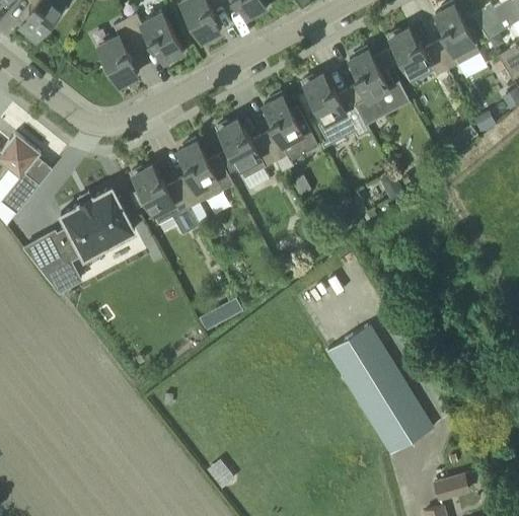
[(27,0),(33,5),(28,11),(30,13),(20,25),(27,31),(24,34),(34,43),(44,31),(47,34),(55,23),(52,21),(63,7),(66,9),(73,0),(27,0)]
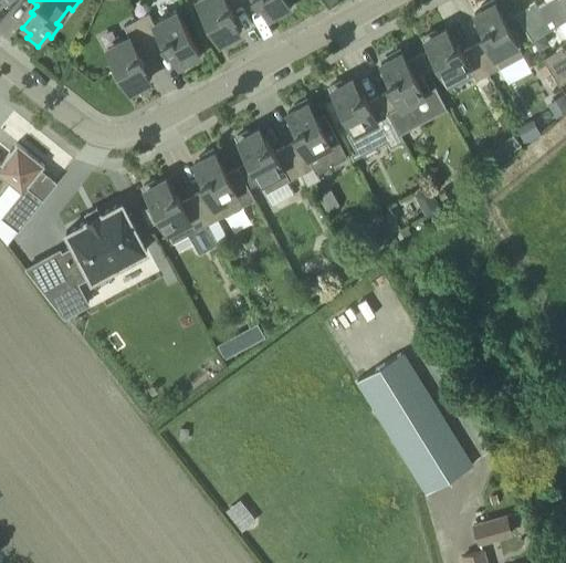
[(241,3),(239,0),(202,0),(197,3),(221,49),(233,42),(231,39),(240,34),(231,19),(234,18),(230,9),(241,3)]
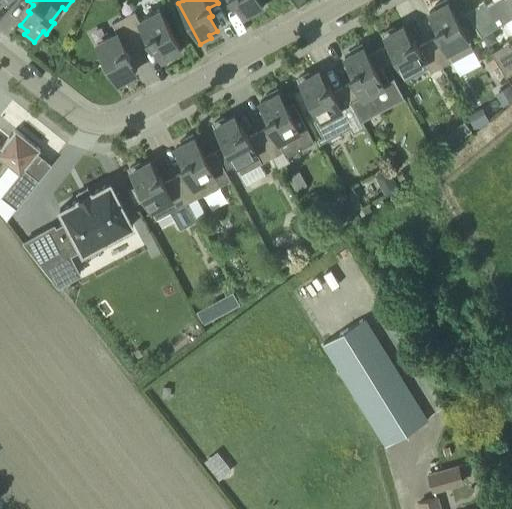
[(252,16),(263,10),(257,0),(216,0),(218,3),(222,0),(230,0),(233,4),(235,3),(242,17),(250,13),(252,16)]
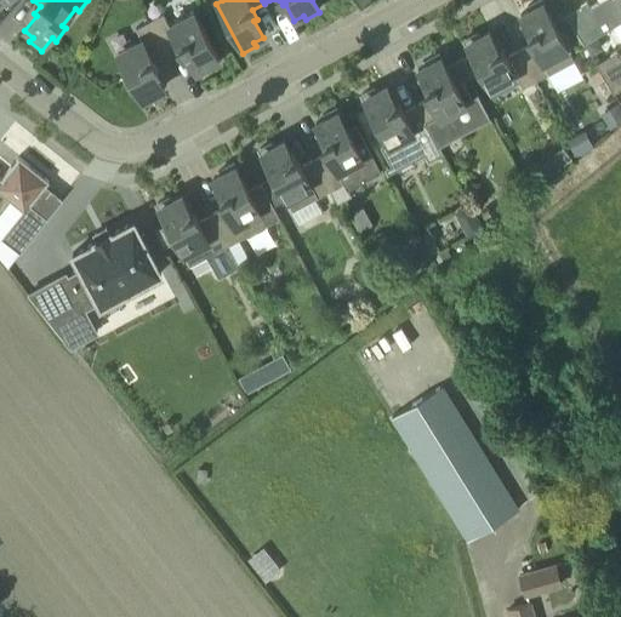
[(620,0),(605,0),(590,10),(586,5),(565,17),(584,46),(620,23),(620,0)]
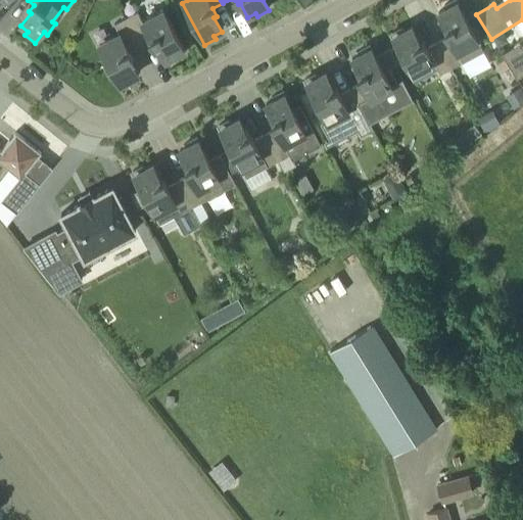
[(447,38),(436,44),(450,71),(483,53),(456,2),(444,8),(446,11),(438,15),(445,30),(443,31),(447,38)]
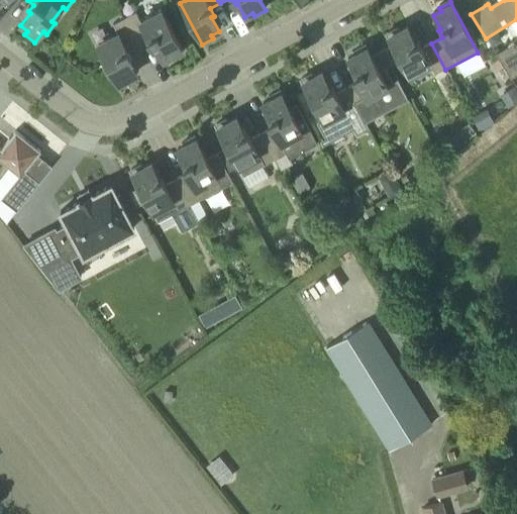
[(135,14),(124,20),(138,46),(148,40),(152,48),(154,47),(163,62),(171,57),(172,61),(184,55),(162,13),(140,24),(135,14)]
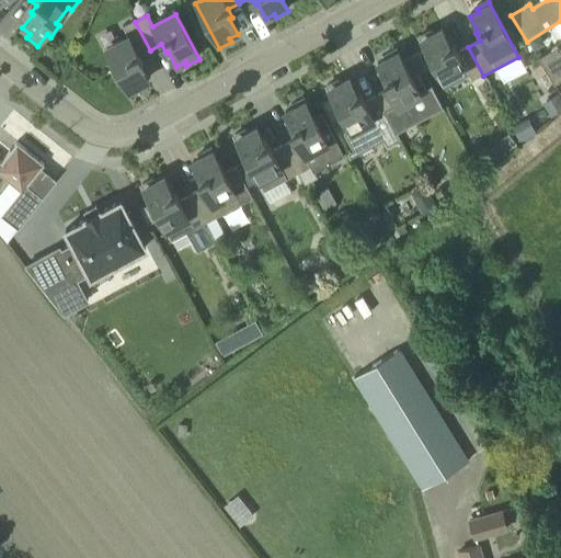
[(150,50),(135,22),(123,29),(128,40),(105,52),(116,70),(112,72),(119,86),(123,83),(129,97),(141,90),(140,86),(148,81),(140,66),(142,65),(138,57),(150,50)]
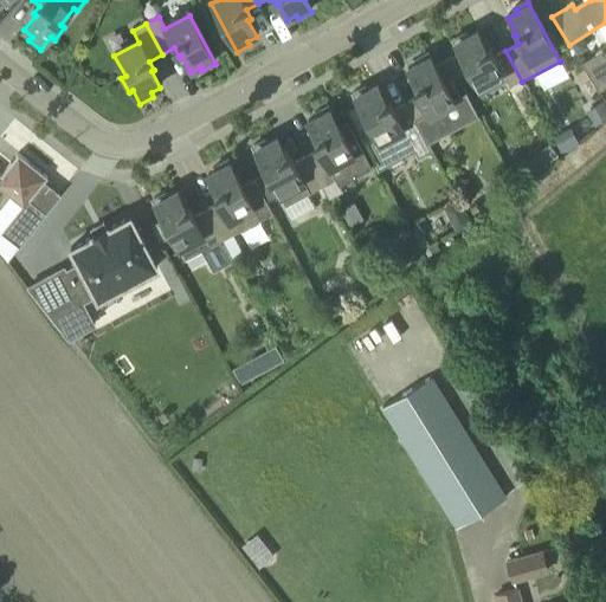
[(522,82),(505,51),(494,58),(489,49),(487,50),(477,34),(469,39),(466,34),(453,41),(478,90),(503,77),(509,89),(522,82)]
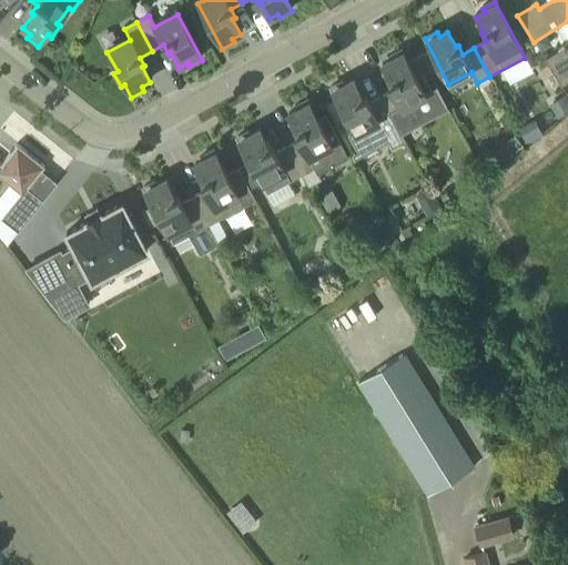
[(567,53),(566,54),(564,50),(545,61),(561,88),(567,83),(567,53)]
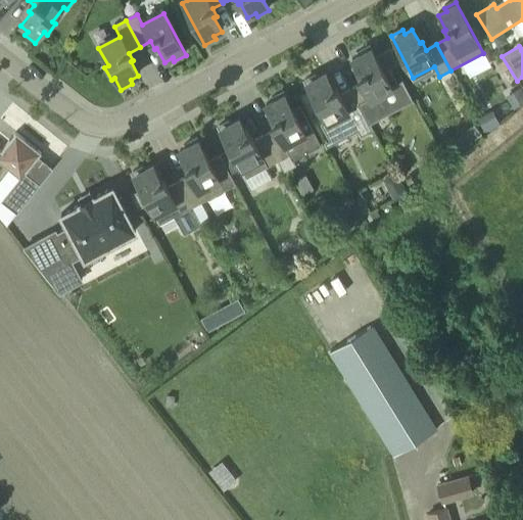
[(361,84),(350,90),(365,116),(366,116),(382,107),(385,112),(406,101),(389,71),(383,74),(370,48),(358,54),(360,57),(351,61),(360,76),(358,77),(361,84)]
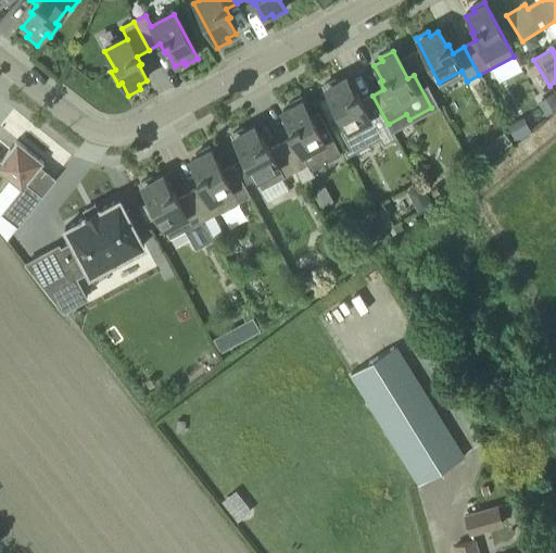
[(388,124),(373,96),(361,102),(356,93),(354,96),(346,80),(338,85),(336,82),(324,88),(346,130),(341,134),(351,152),(378,137),(383,147),(396,140),(393,134),(394,134),(389,124),(388,124)]
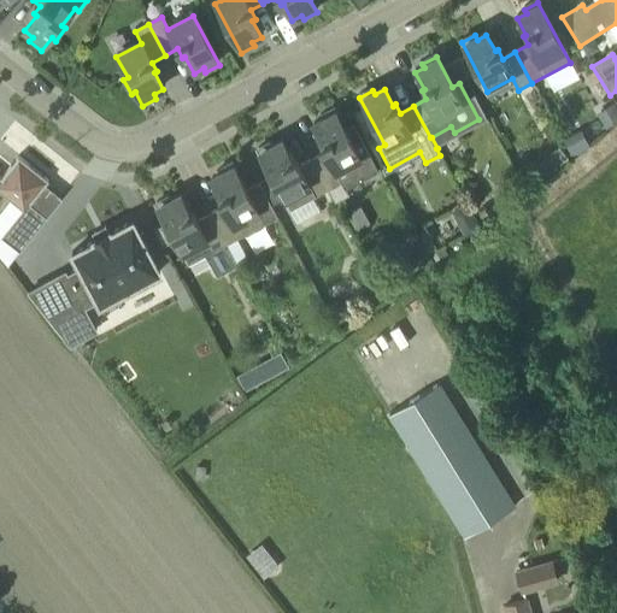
[(616,112),(613,105),(597,115),(605,130),(616,123),(616,112)]
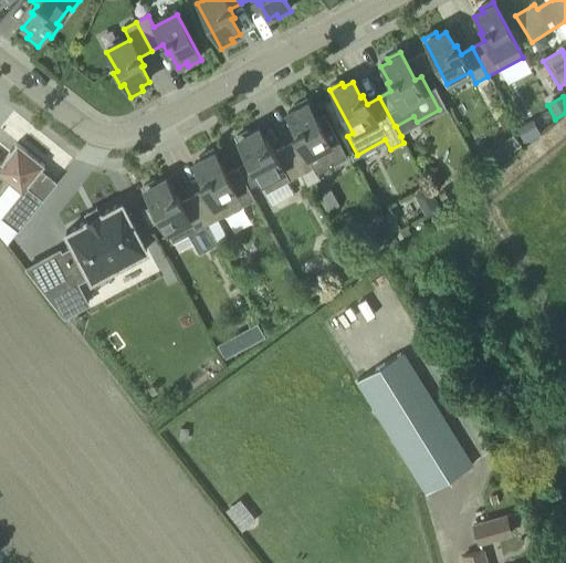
[(286,147),(302,176),(308,188),(321,181),(317,176),(347,159),(325,117),(317,122),(306,102),(294,108),(296,112),(287,116),(295,132),(293,133),(297,142),(286,147)]
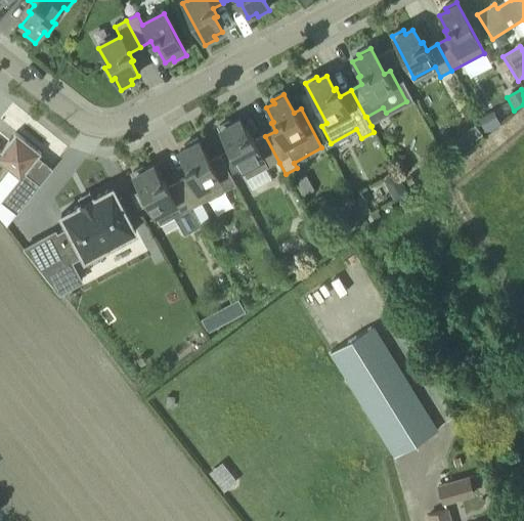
[(219,129),(247,180),(252,191),(271,181),(265,170),(279,163),(265,136),(254,142),(250,134),(248,136),(239,122),(232,126),(230,123),(219,129)]
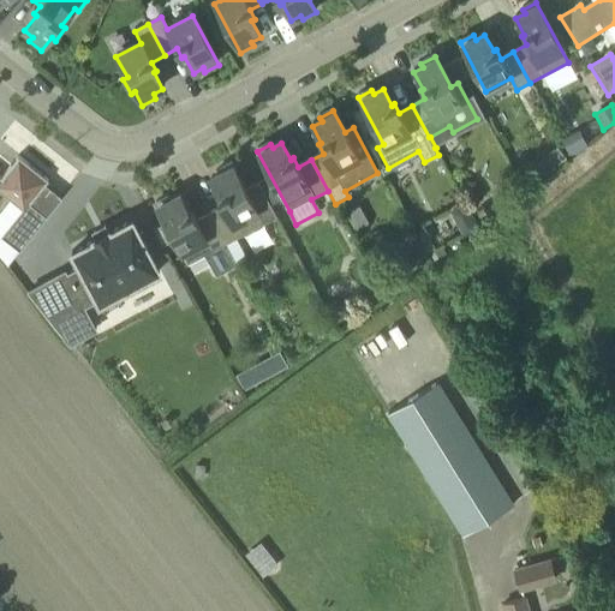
[(19,252),(47,219),(63,199),(46,186),(48,183),(18,159),(1,180),(0,179),(0,192),(22,211),(1,238),(19,252)]
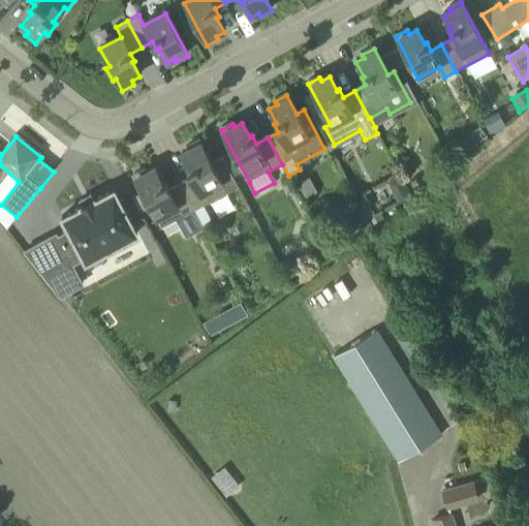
[(191,179),(180,184),(194,211),(238,188),(221,157),(211,163),(199,142),(187,148),(189,151),(181,155),(189,169),(187,171),(191,179)]
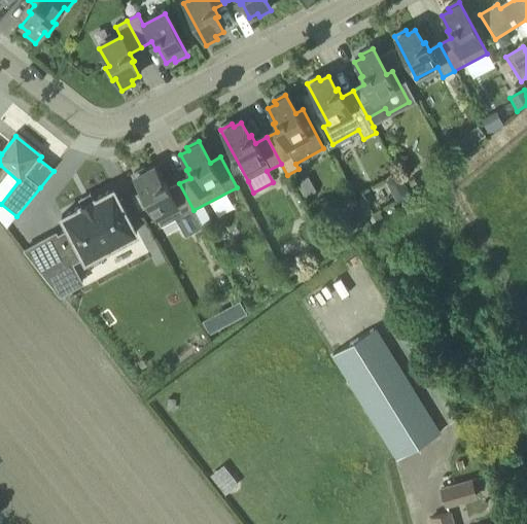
[(434,155),(426,165),(440,175),(448,166),(434,155)]
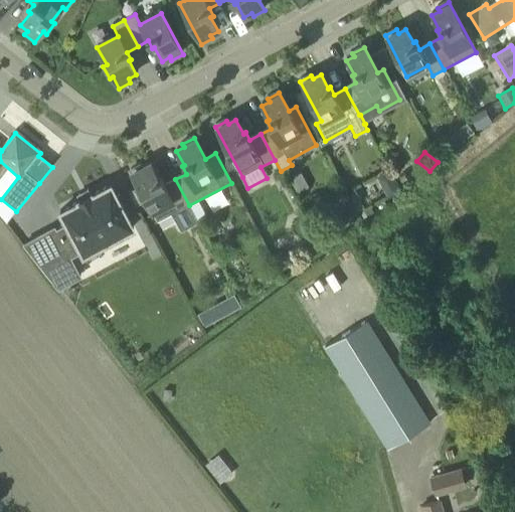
[(157,222),(178,211),(189,205),(175,179),(164,185),(160,178),(158,179),(151,165),(143,169),(141,166),(130,172),(157,222)]
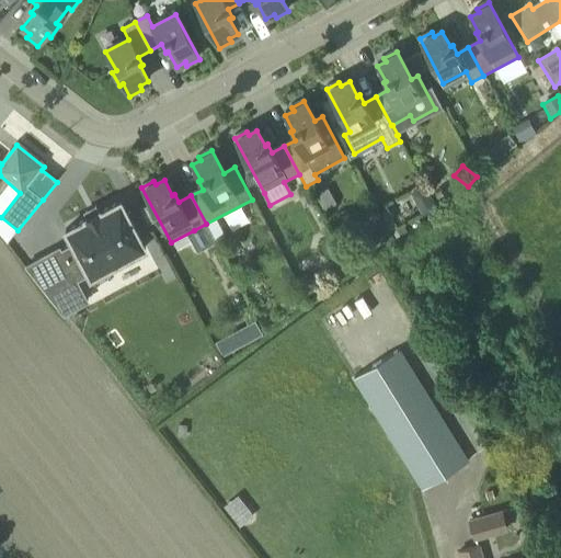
[(145,250),(121,204),(66,232),(72,246),(59,252),(58,251),(25,269),(63,316),(87,304),(76,283),(89,276),(91,279),(145,250)]
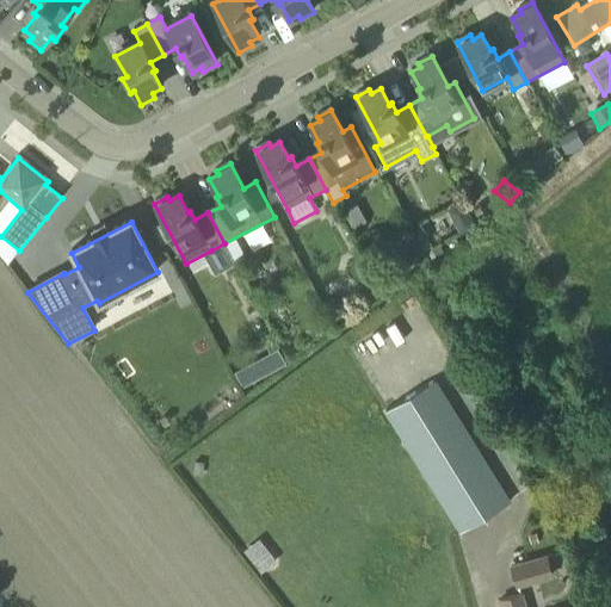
[(0,255),(7,266),(19,251),(1,236),(0,236),(0,255)]
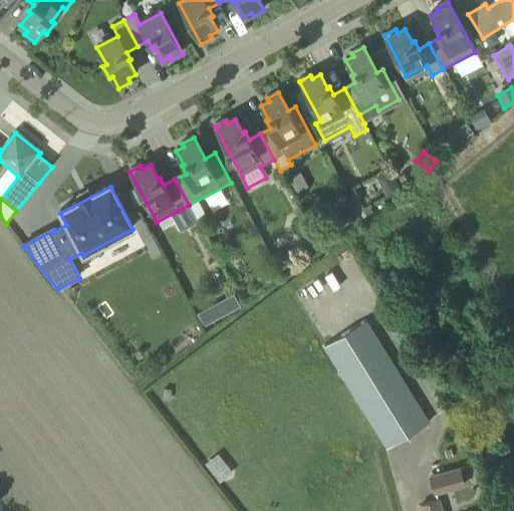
[(288,250),(273,258),(280,272),(295,264),(288,250)]
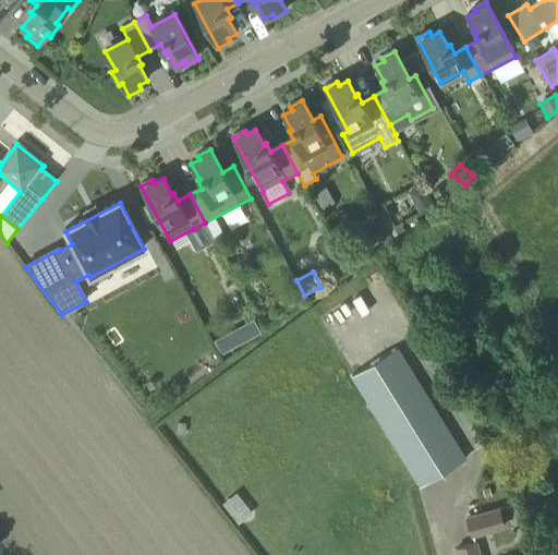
[(282,290),(279,304),(293,306),(295,293),(282,290)]
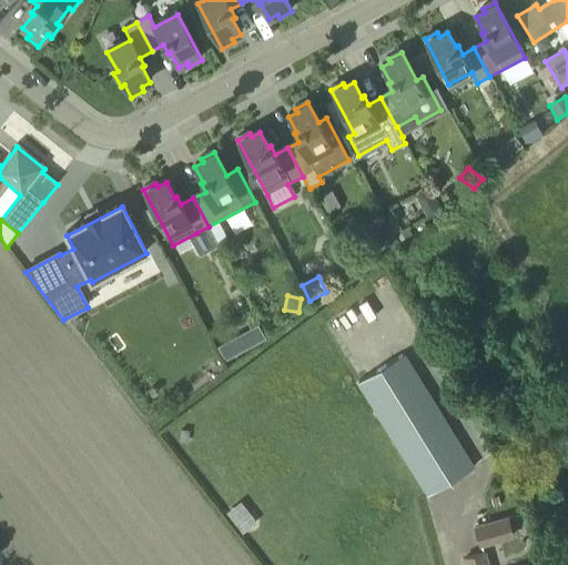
[(260,328),(219,344),(224,360),(266,343),(260,328)]
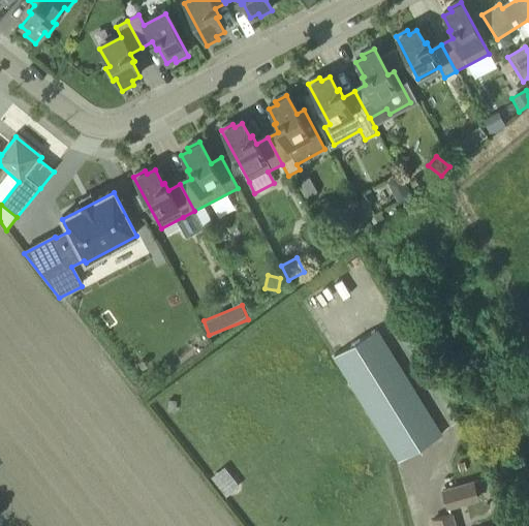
[(334,358),(399,463),(441,437),(376,332),(334,358)]
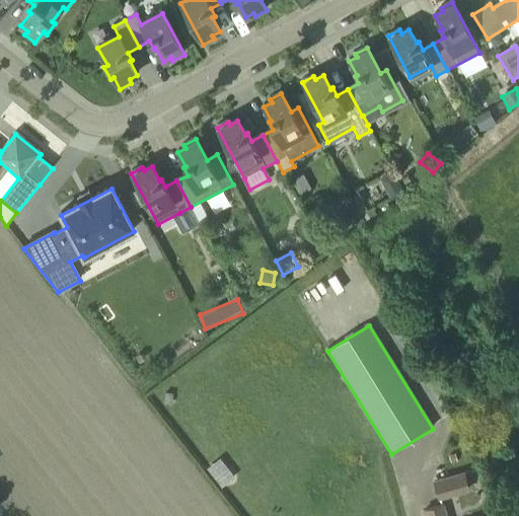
[(433,481),(438,502),(469,494),(464,473),(433,481)]
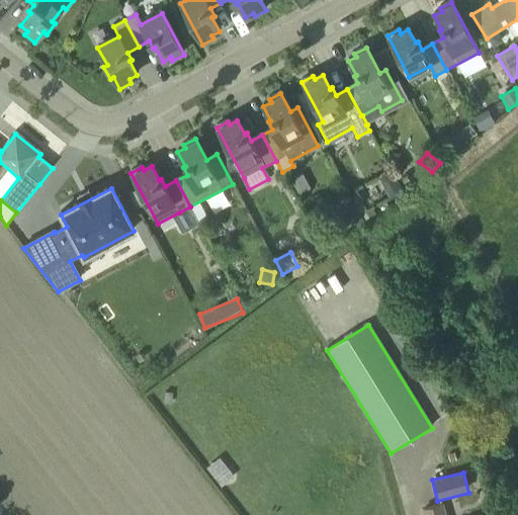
[(444,514),(442,506),(424,511),(425,514),(444,514)]
